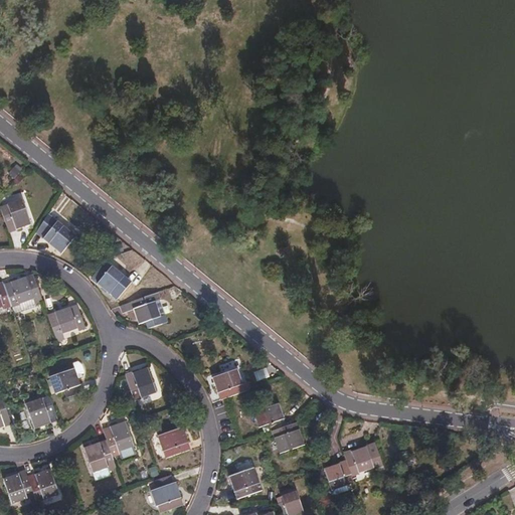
[(31,224),(22,199),(0,206),(9,232),(31,224)]
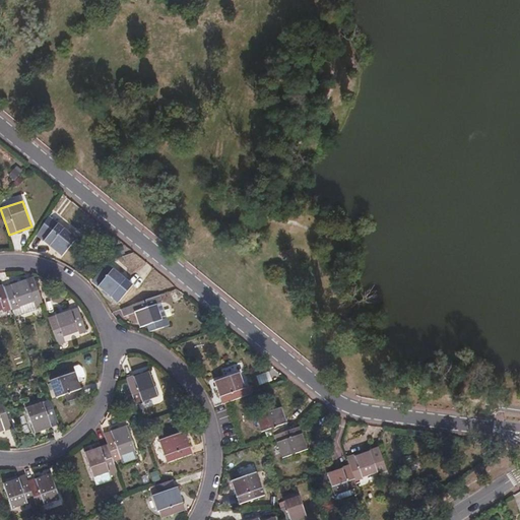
[(61,256),(74,240),(63,230),(60,233),(55,228),(44,242),(61,256)]
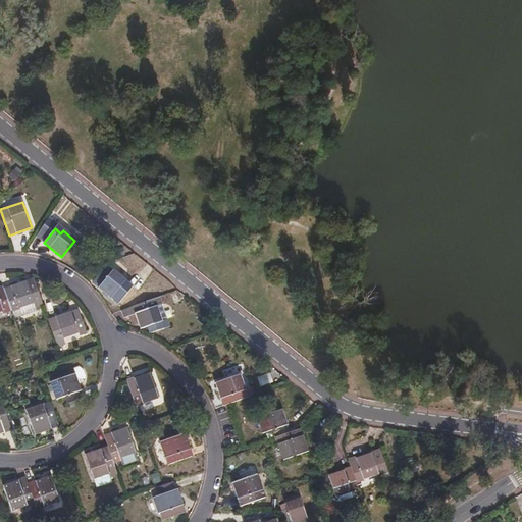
[(120,284),(124,280),(113,270),(109,274),(103,270),(93,282),(116,303),(126,290),(120,284)]
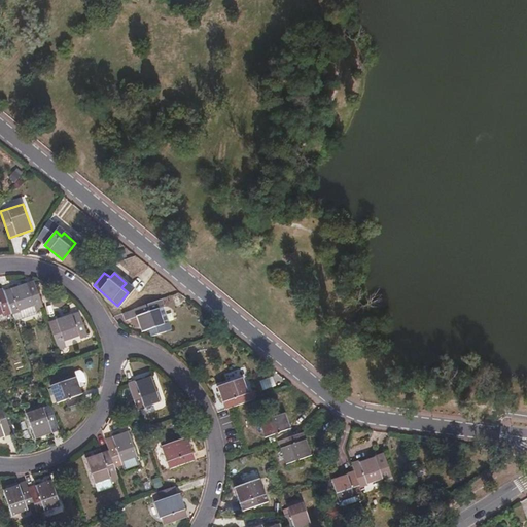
[(4,290),(12,313),(19,311),(19,309),(33,304),(35,309),(43,306),(33,280),(4,290)]
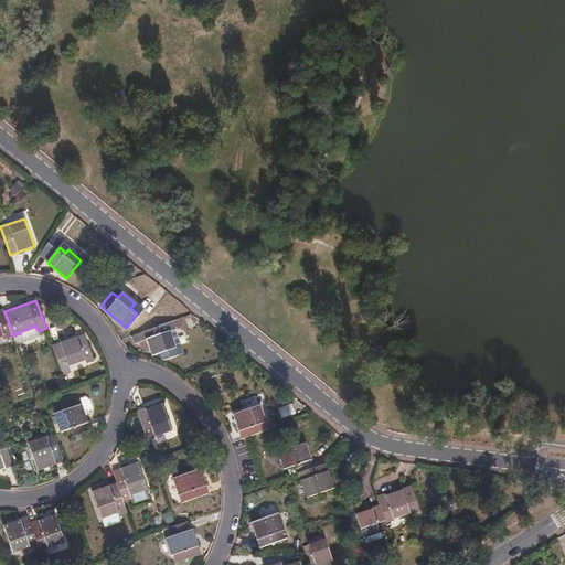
[(4,339),(13,336),(4,311),(3,309),(0,309),(0,334),(3,333),(4,339)]
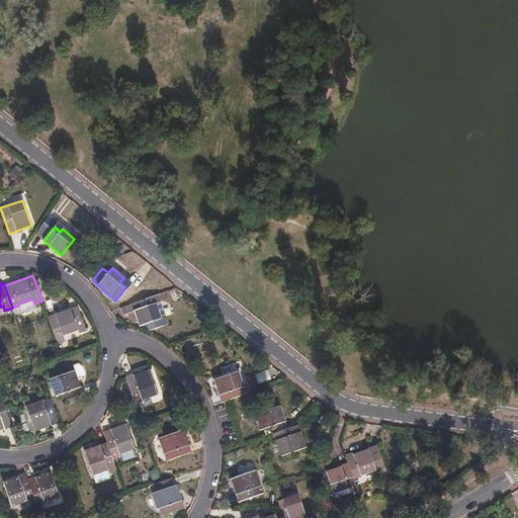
[(163,324),(161,318),(159,319),(154,304),(157,303),(155,294),(121,307),(124,314),(135,310),(140,326),(147,323),(150,329),(163,324)]
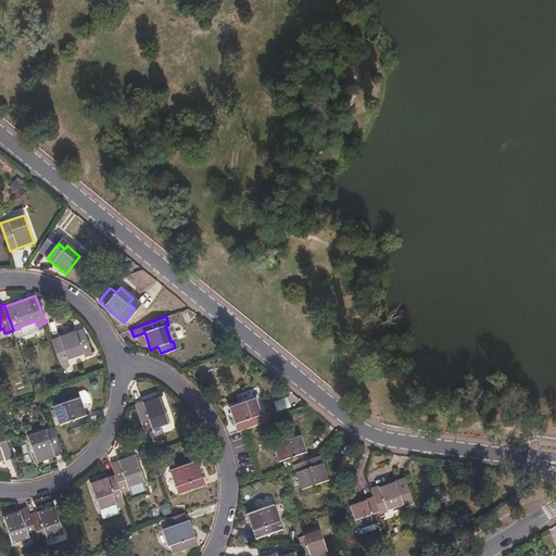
[(92,355),(83,329),(51,340),(61,369),(68,367),(66,358),(83,353),(85,357),(92,355)]
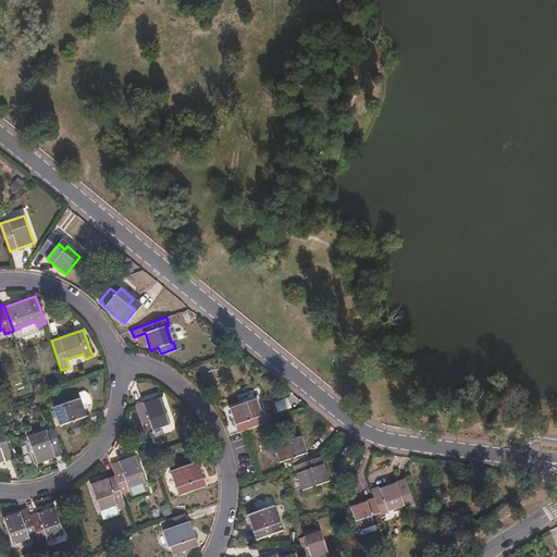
[(77,393),(79,398),(84,409),(89,407),(90,401),(87,395),(83,391),(77,393)]
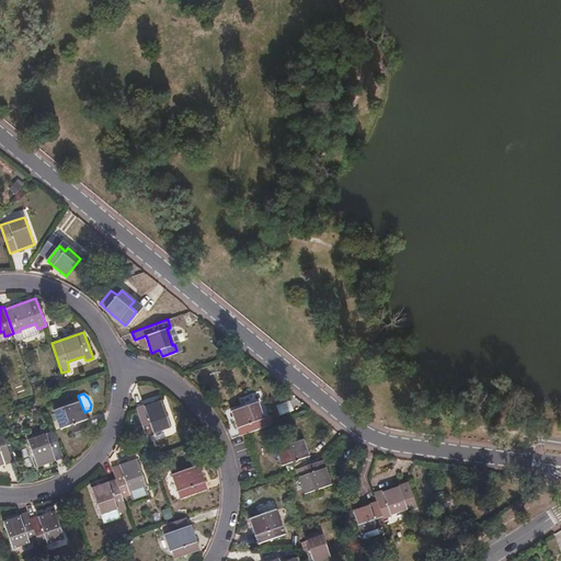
[(279,415),(294,410),(290,399),(276,404),(279,415)]
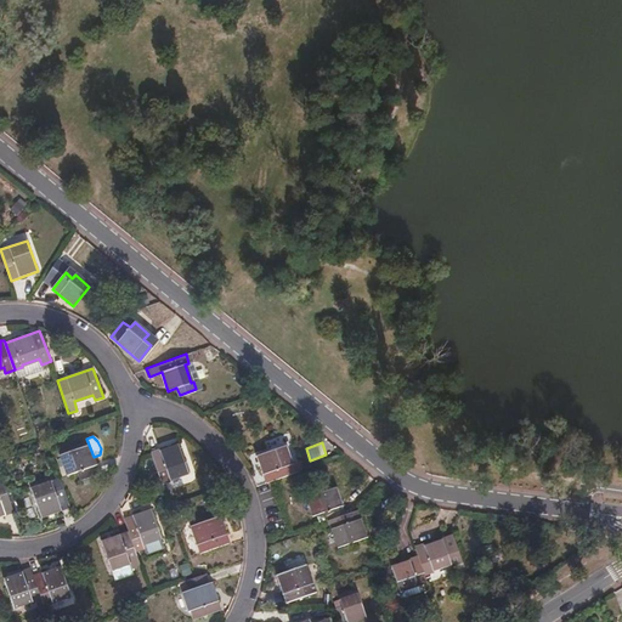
[(94,457),(89,445),(62,454),(68,475),(77,473),(80,481),(100,474),(94,457)]
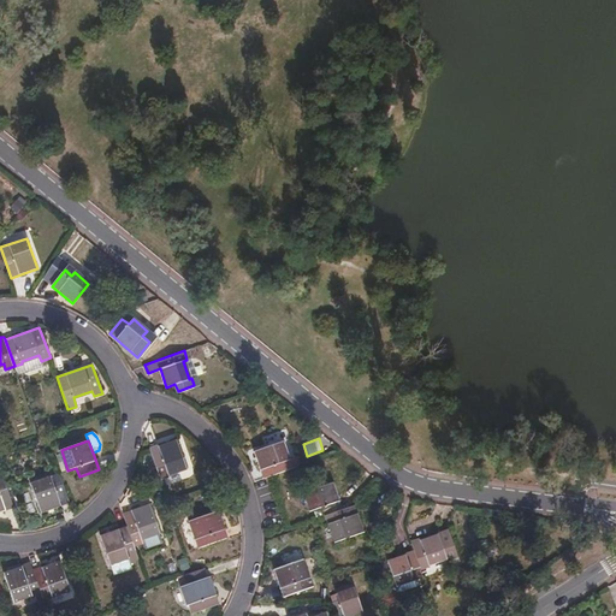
[(185,467),(176,440),(149,450),(160,477),(185,467)]
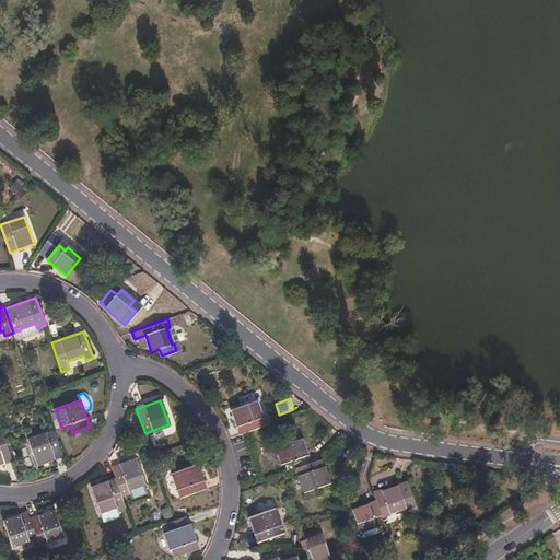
[(260,419),(255,403),(231,410),(238,434),(256,429),(254,421),(260,419)]
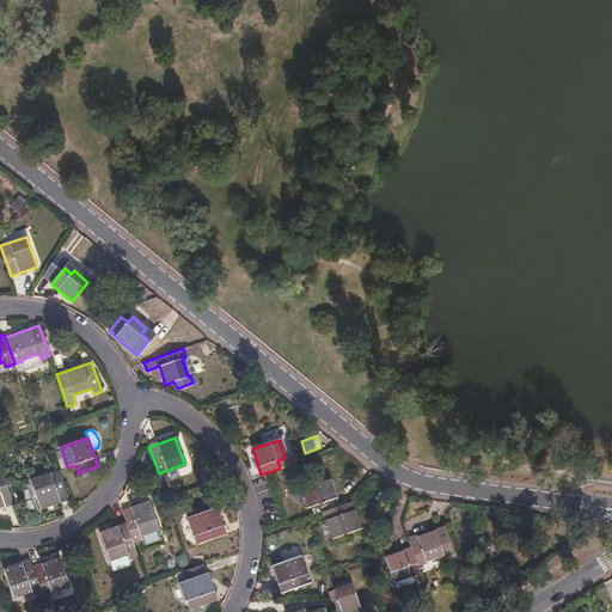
[(69,500),(62,479),(59,471),(30,481),(40,509),(69,500)]
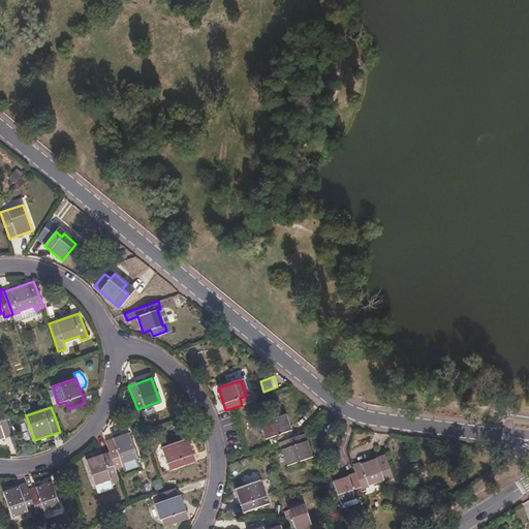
[(0,440),(12,436),(3,411),(0,411),(0,440)]
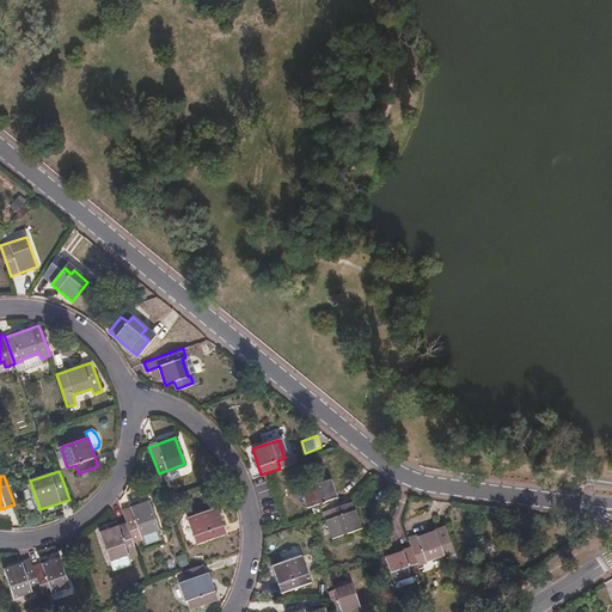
[(322,512),(340,506),(331,479),(304,489),(310,508),(318,505),(320,513),(322,512)]
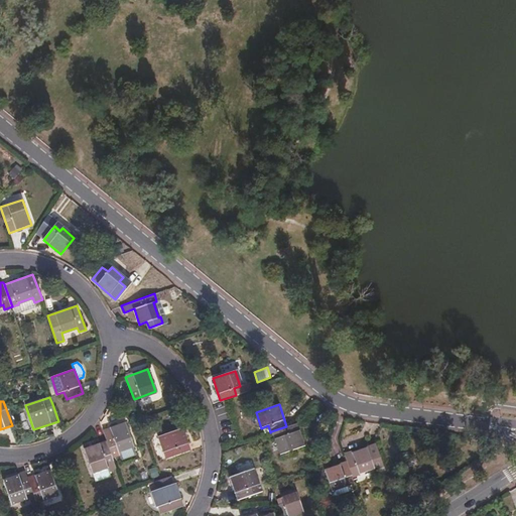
[(106,441),(112,458),(119,455),(118,449),(133,444),(125,422),(103,429),(106,441)]
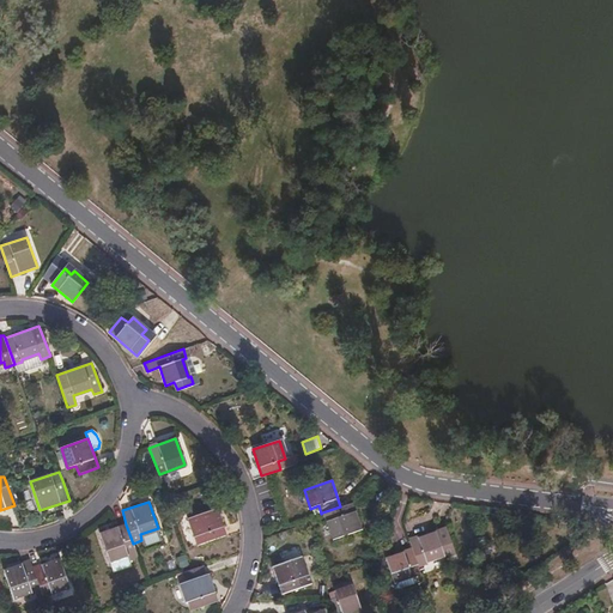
[(352,503),(340,507),(322,513),(326,522),(328,522),(334,539),(362,529),(352,503)]
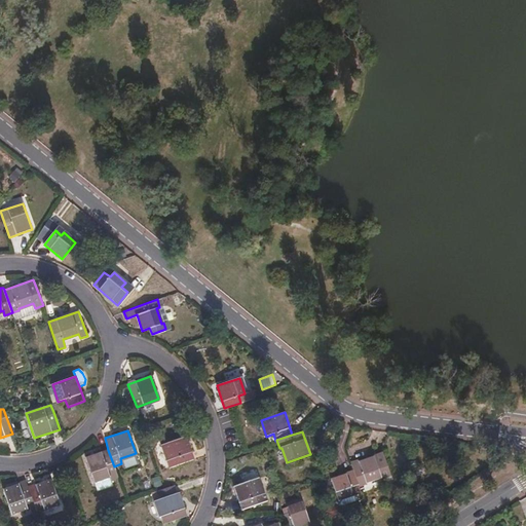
[(193,459),(186,437),(162,444),(171,467),(193,459)]
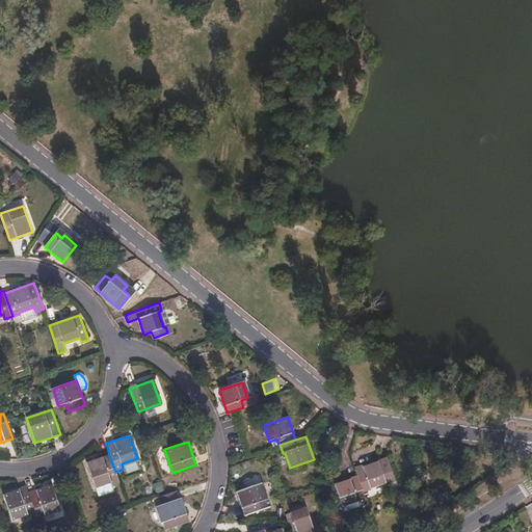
[(108,474),(115,472),(109,455),(86,462),(94,486),(110,481),(108,474)]
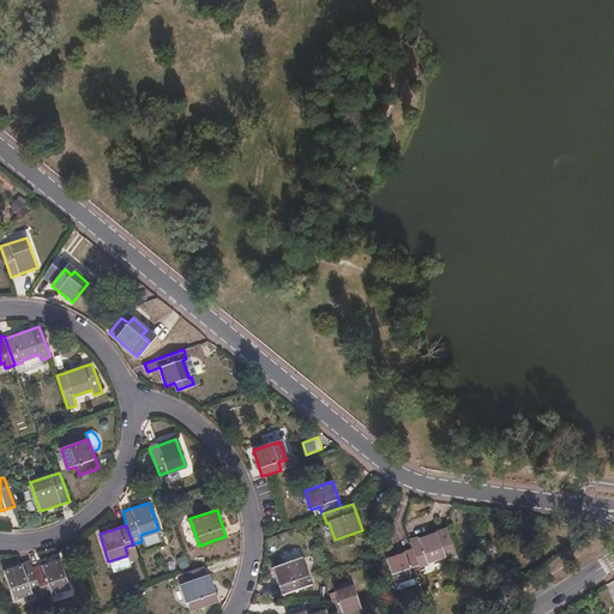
[(411,549),(417,569),(427,565),(427,563),(444,557),(435,533),(409,541),(411,549)]
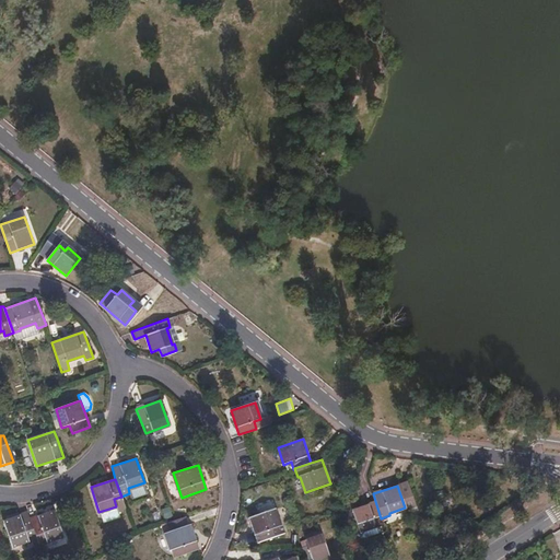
[(126,510),(121,497),(114,499),(116,506),(98,512),(103,523),(119,517),(118,512),(126,510)]
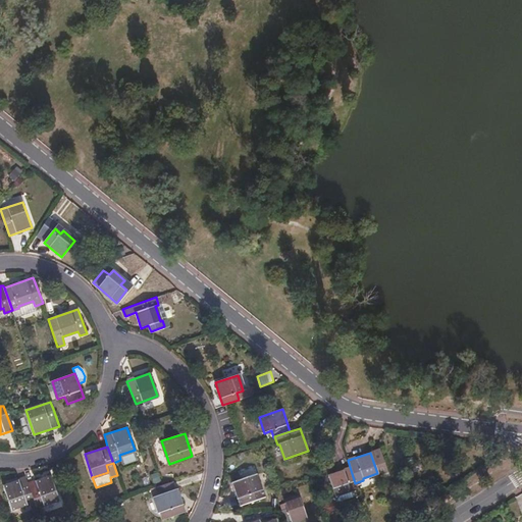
[(244,475),(255,472),(253,465),(242,469),(244,475)]
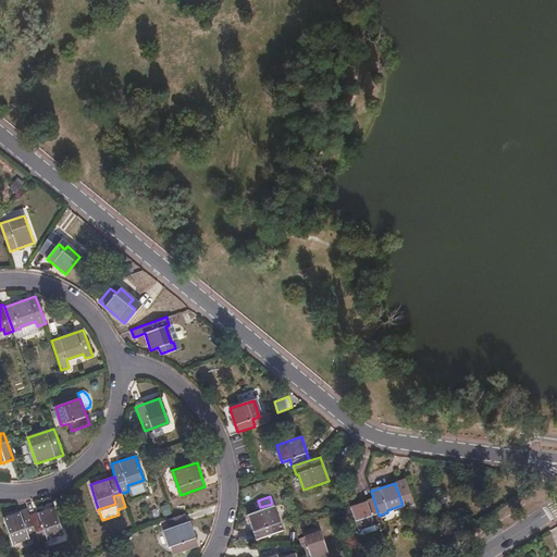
[(381,521),(379,516),(373,498),(366,500),(367,502),(350,507),(358,528),(374,523),(381,521)]
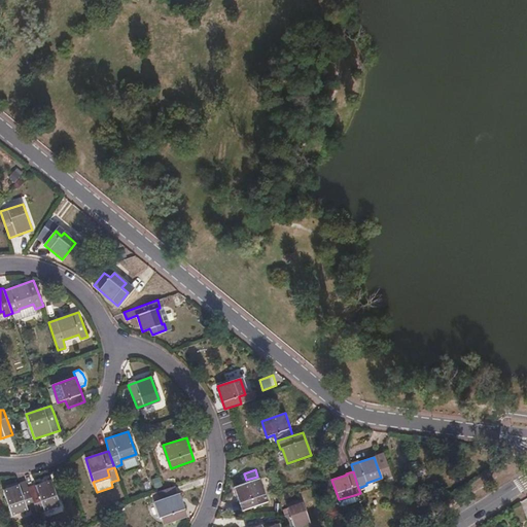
[(259,479),(257,480),(262,495),(266,495),(259,479)]
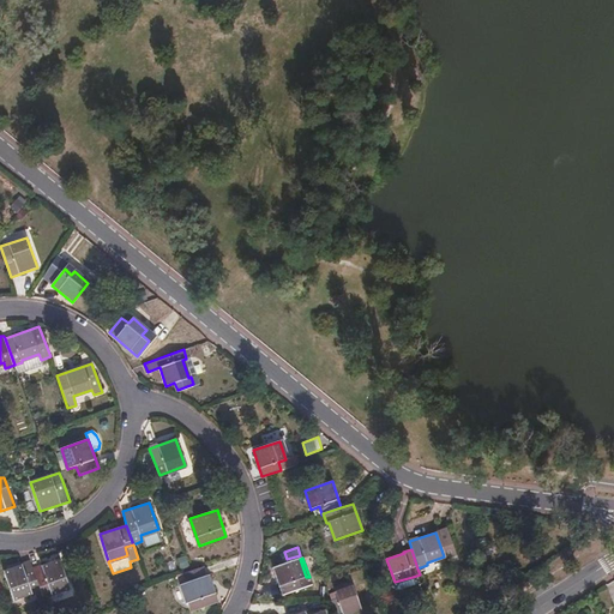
[(32,569),(41,593),(43,599),(53,596),(52,593),(70,587),(60,559),(32,569)]
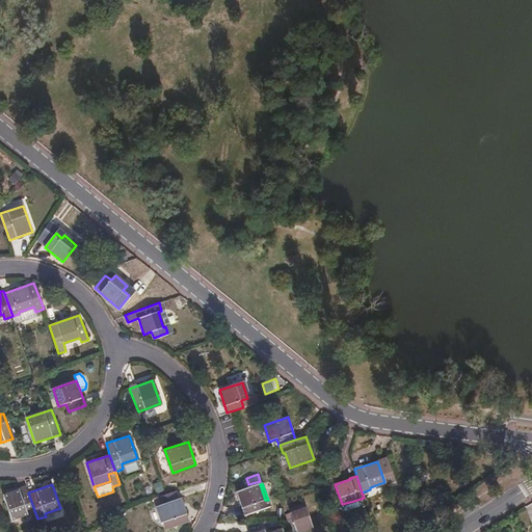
[(265,500),(260,484),(236,493),(244,515),(270,506),(268,500),(265,500)]
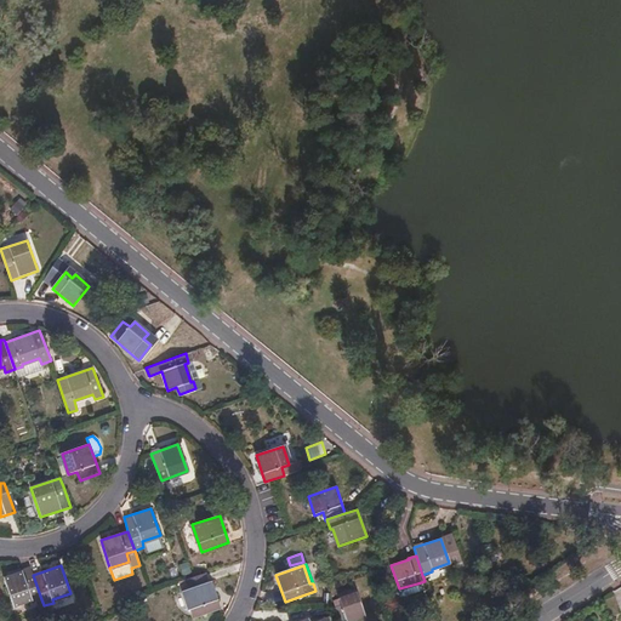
[(33,602),(41,599),(33,575),(30,569),(4,577),(13,605),(32,598),(33,602)]
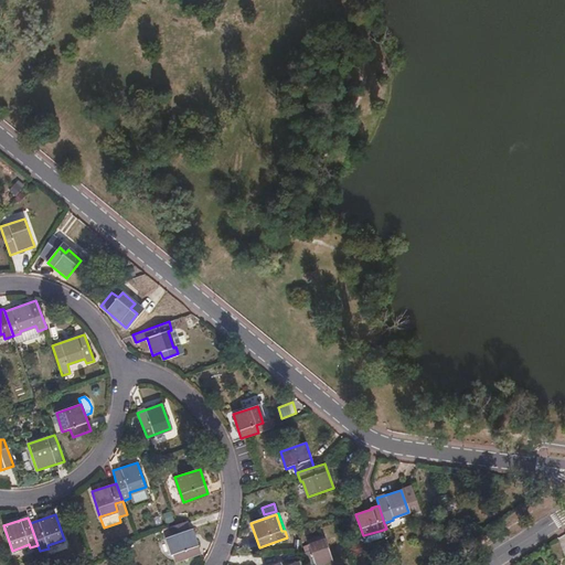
[(200,554),(192,530),(167,537),(172,555),(180,553),(182,561),(200,554)]
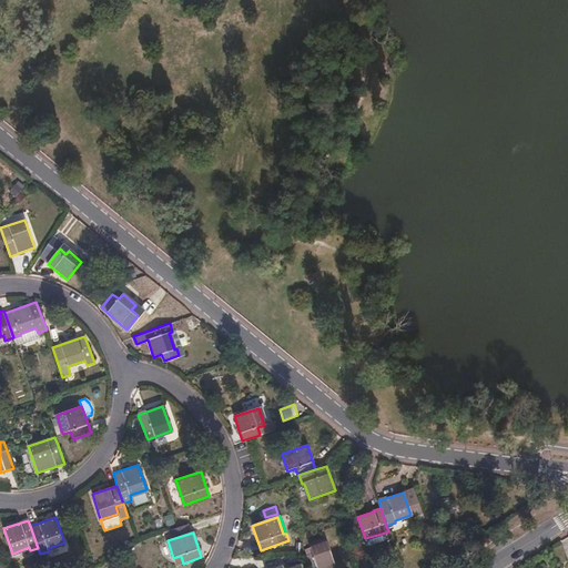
[(384,540),(382,534),(365,538),(366,545),(372,546),(384,540)]
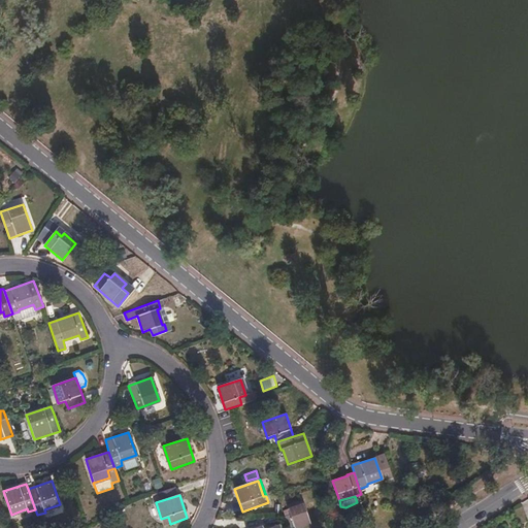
[(303,527),(310,526),(302,505),(288,512),(289,515),(282,517),(286,527),(303,527)]
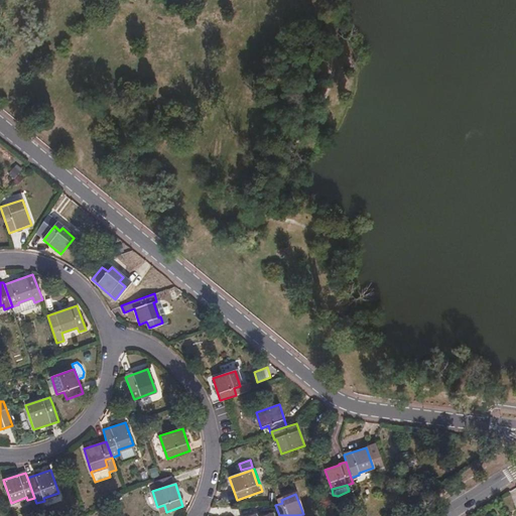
All buildings are outlined.
